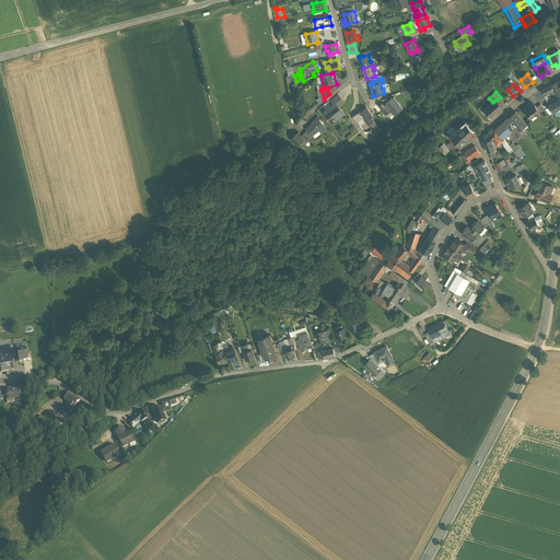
[(339,94),(331,101),(334,103),(335,102),(338,106),(345,101),(339,94)]
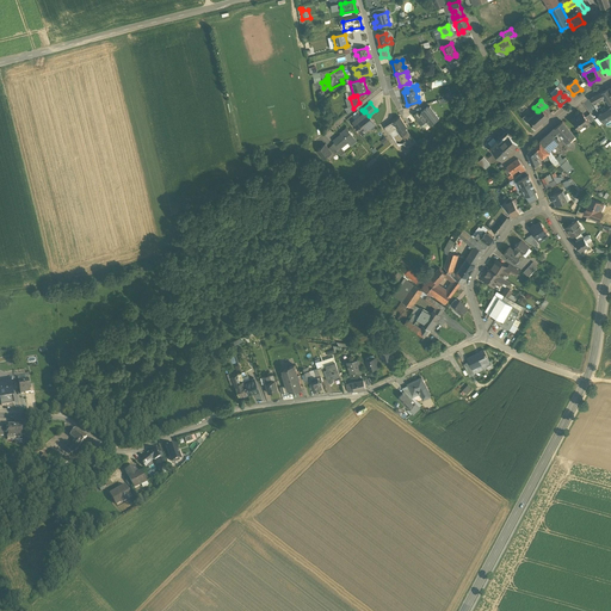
[(421,111),(423,112),(430,122),(432,124),(439,118),(432,109),(431,110),(429,107),(427,106),(421,111)]
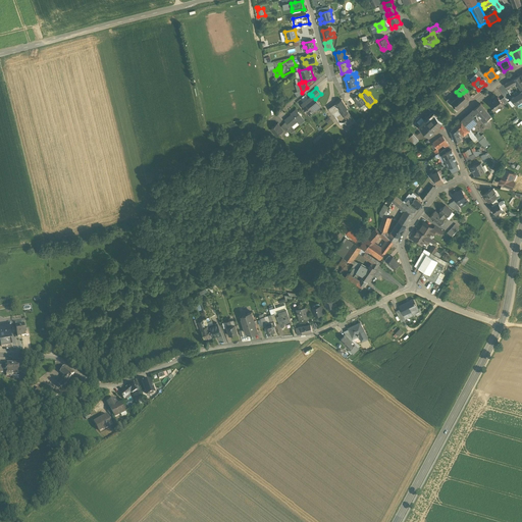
[(460,95),(456,99),(462,105),(469,99),(463,93),(460,95)]
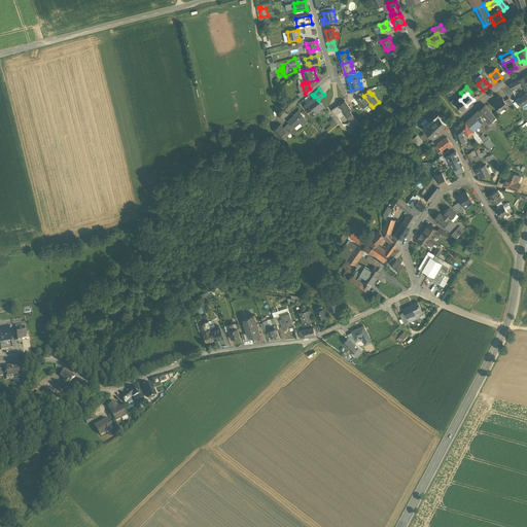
[(526,94),(524,96),(523,95),(520,97),(521,98),(517,100),(521,106),(526,102),(526,94)]
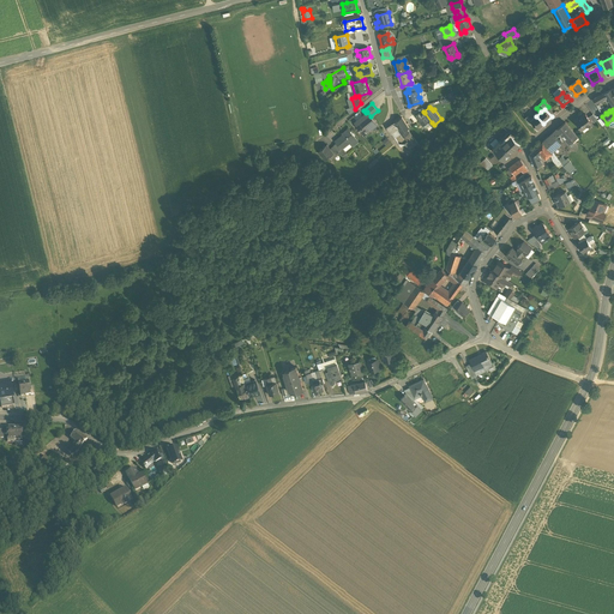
[(366,113),(355,122),(365,134),(377,124),(371,116),(367,112),(366,113)]
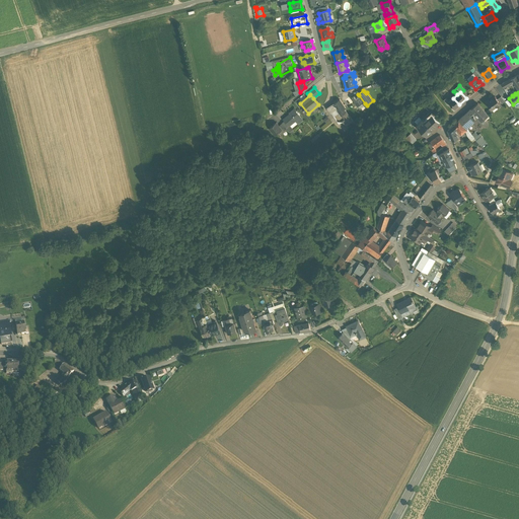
[(359,95),(356,97),(355,95),(353,97),(358,105),(360,107),(365,103),(359,95)]
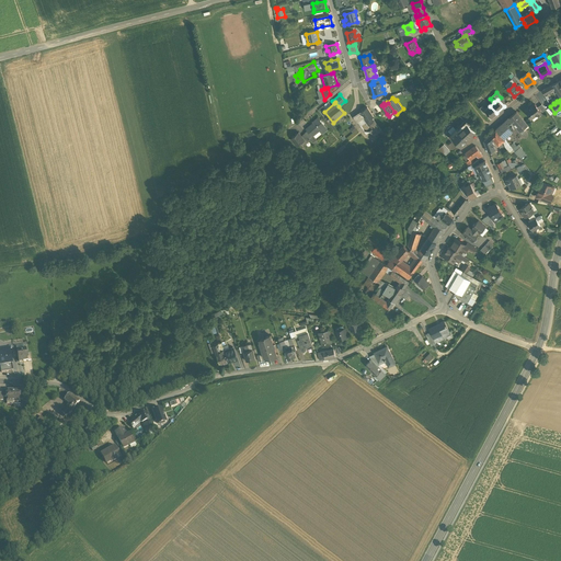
[(535,104),(526,112),(531,119),(540,112),(535,104)]
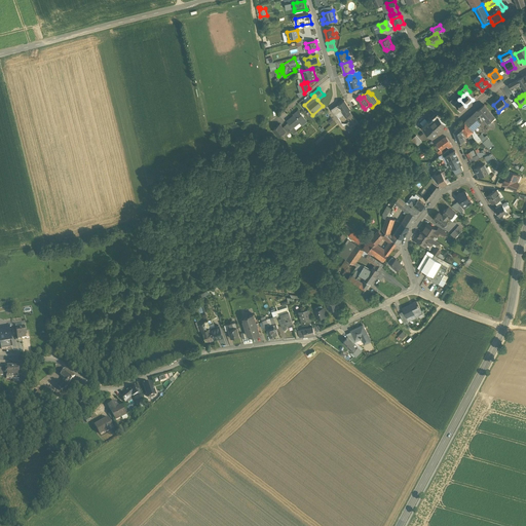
[(350,109),(344,100),(338,104),(342,110),(344,113),(349,110),(350,109)]
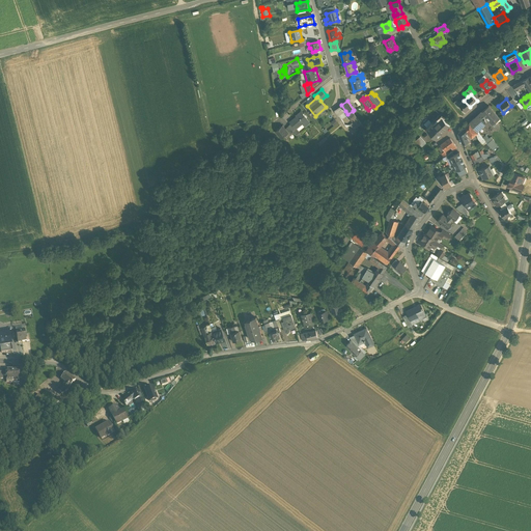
[(459,105),(460,106),(466,111),(470,107),(464,101),(459,105)]
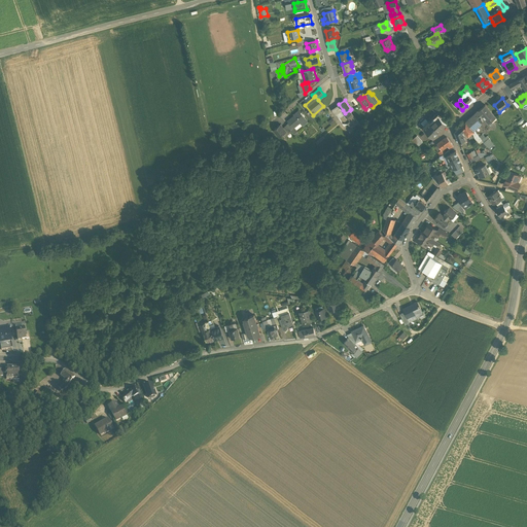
[(339,104),(332,109),(336,114),(343,110),(339,104)]
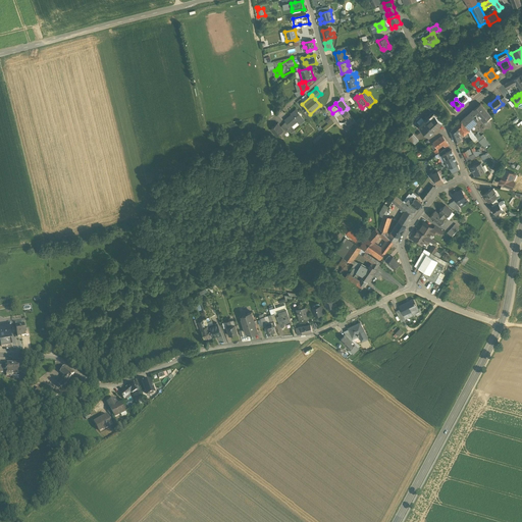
[(480,104),(473,110),(476,114),(480,119),(488,113),(480,104)]
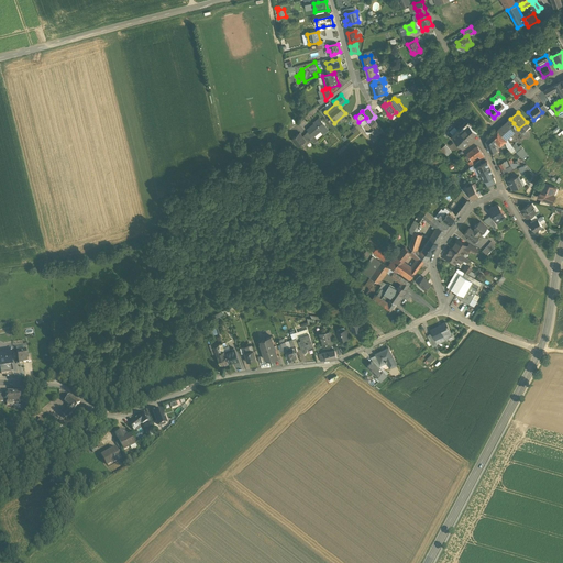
[(315,122),(308,129),(309,130),(312,135),(320,129),(323,133),(329,129),(320,118),(315,122)]
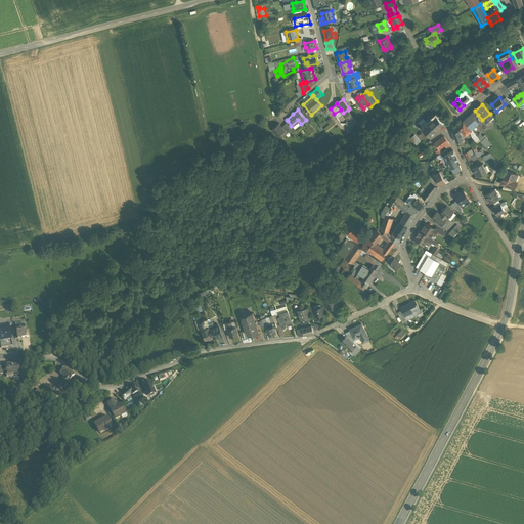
[(475,111),(464,121),(471,130),(478,124),(473,118),(478,115),(475,111)]
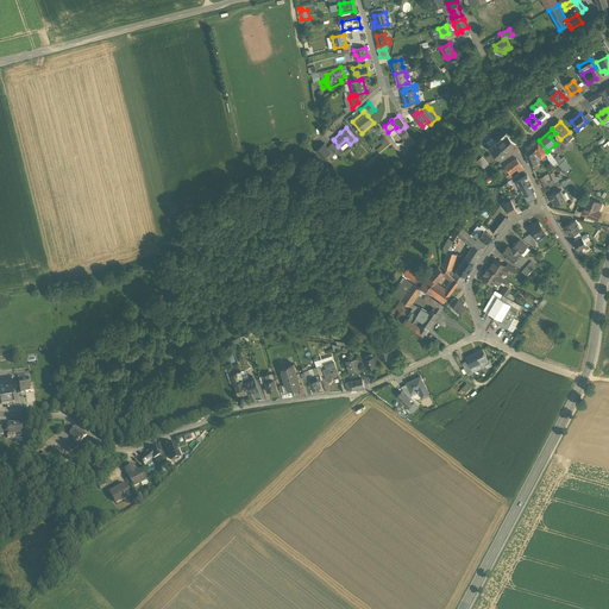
[(570,132),(560,139),(564,143),(573,136),(570,132)]
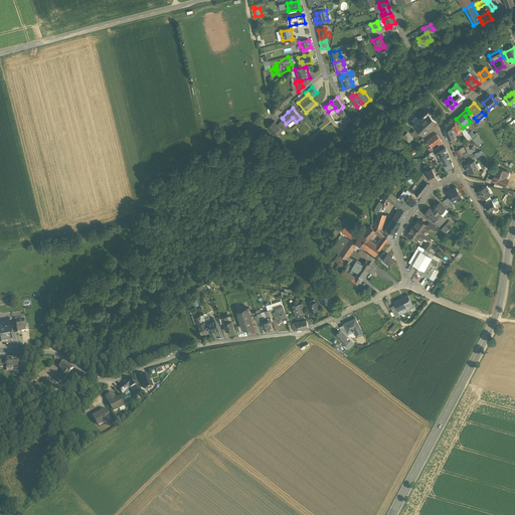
[(428,114),(421,121),(420,120),(418,122),(417,121),(415,123),(416,124),(414,125),(422,134),(437,122),(428,114)]
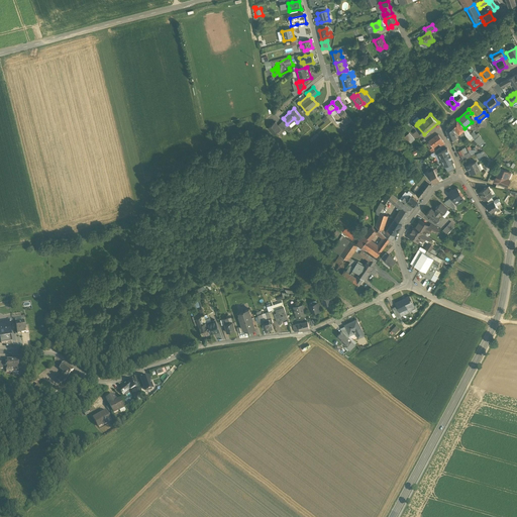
[(348,115),(343,118),(340,121),(344,126),(351,120),(348,115)]
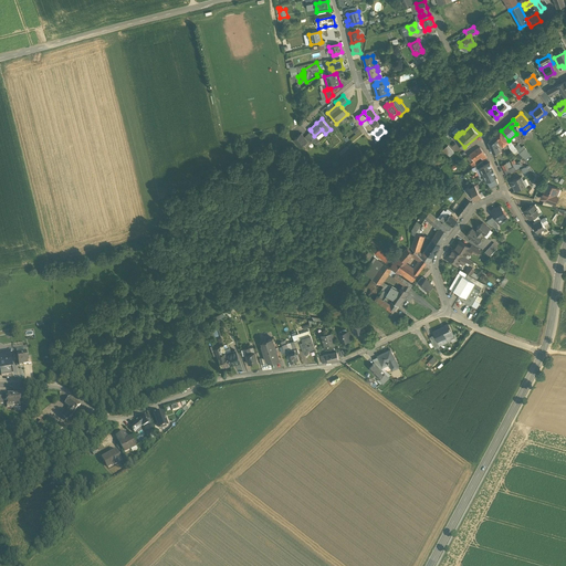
[(509,140),(501,130),(495,136),(499,140),(499,142),(501,144),(503,147),(507,143),(510,142),(510,140),(509,142),(509,140)]
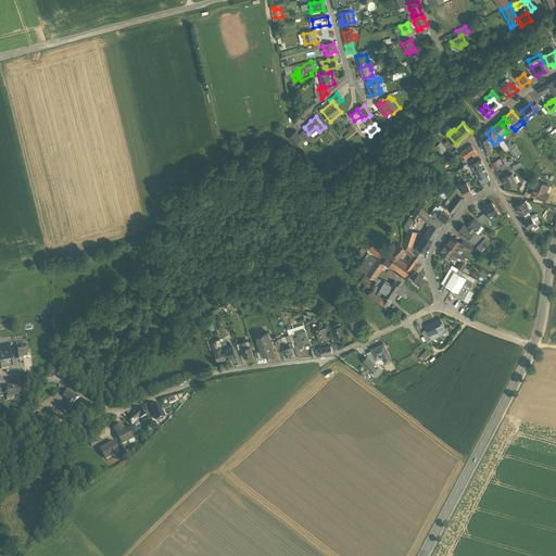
[(299,134),(297,130),(289,136),(295,143),(300,139),(302,138),(299,134)]
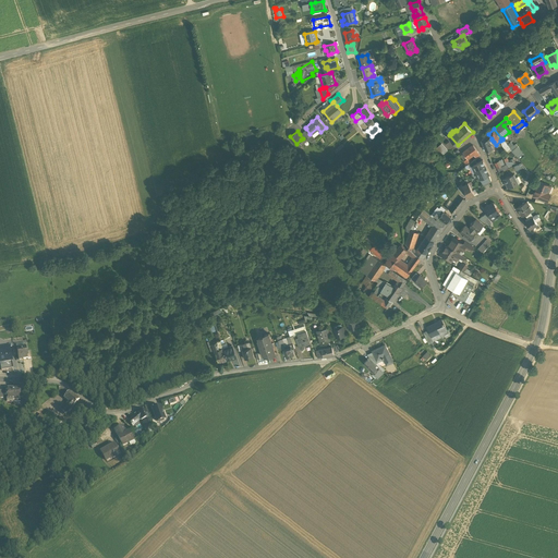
[(488,134),(482,138),(482,140),(482,141),(486,152),(493,148),(490,145),(492,144),(492,143),(489,141),(492,140),(492,138),(488,134)]
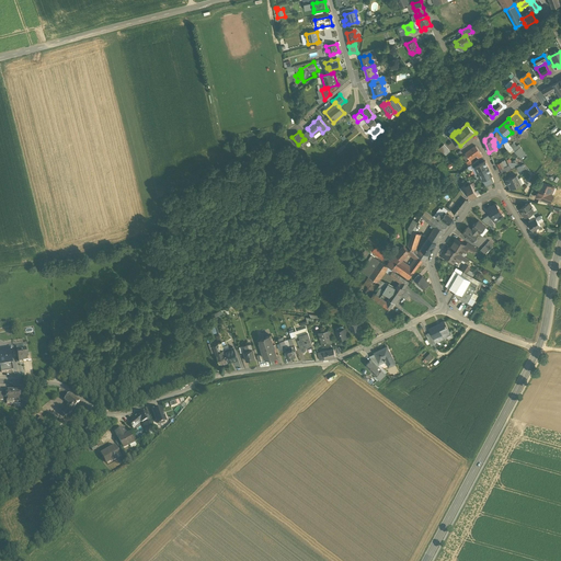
[(510,146),(505,140),(503,141),(504,142),(505,146),(510,151),(513,149),(510,146)]
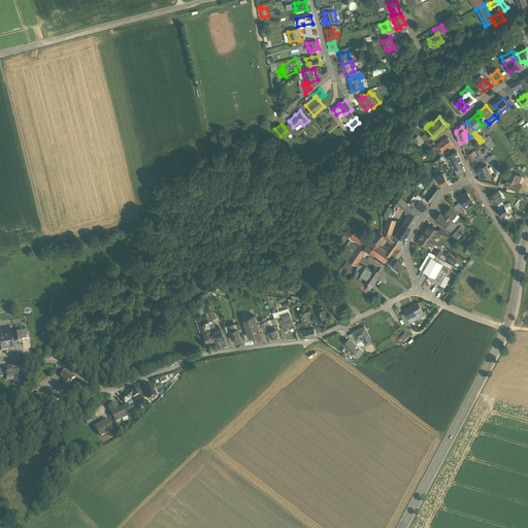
[(320,144),(328,139),(325,135),(317,140),(320,144)]
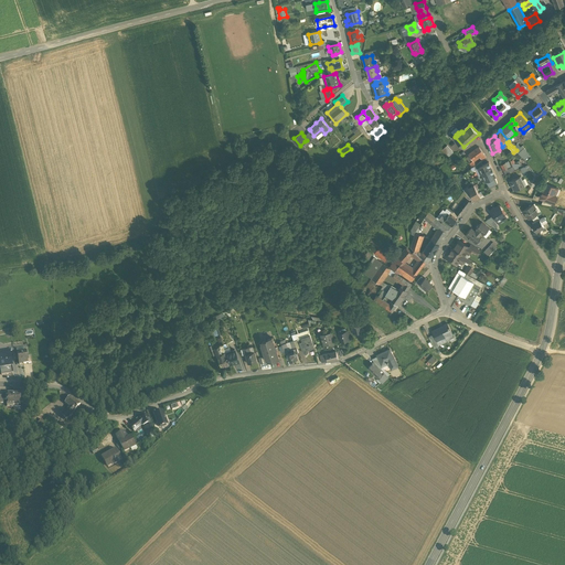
[(448,158),(452,153),(447,147),(443,151),(448,158)]
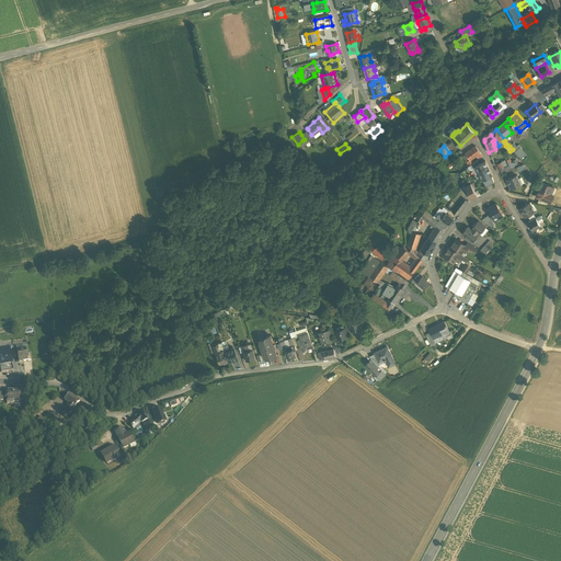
[(476,146),(466,153),(470,160),(476,155),(480,152),(476,146)]
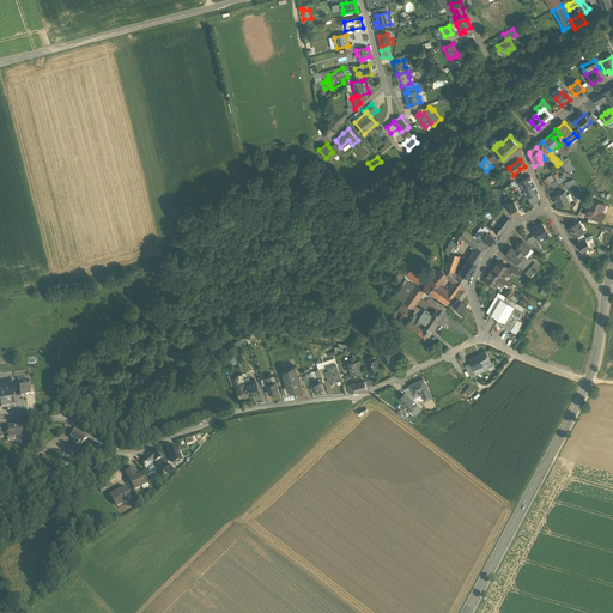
[(523,180),(520,181),(523,189),(534,183),(530,176),(523,180)]
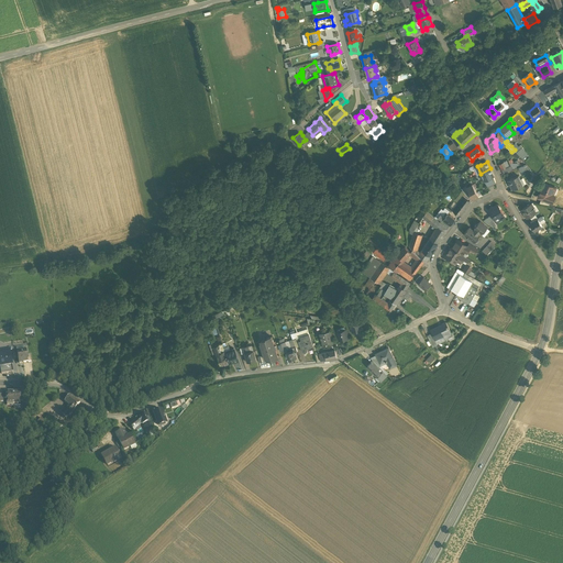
[(490,168),(481,174),(485,180),(494,176),(490,168)]
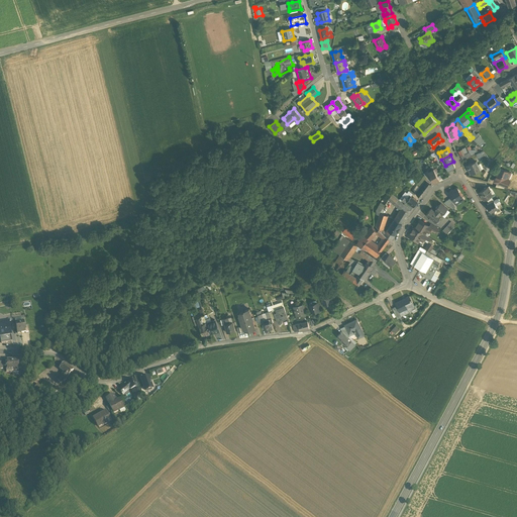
[(476,161),(467,165),(471,174),(479,171),(477,166),(478,165),(476,161)]
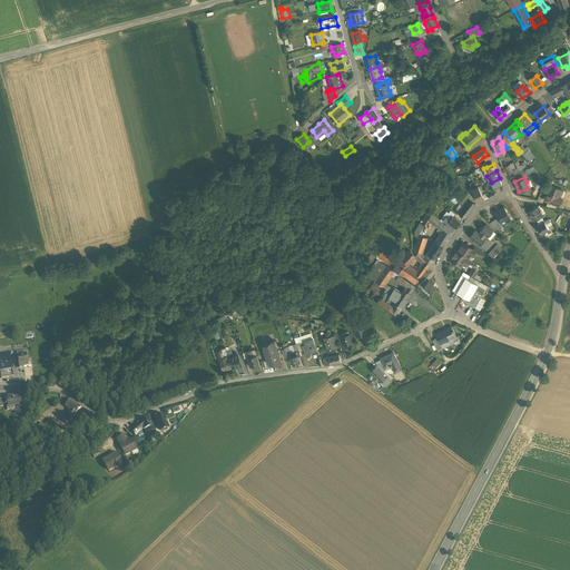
[(500,178),(491,183),(493,189),(502,185),(500,178)]
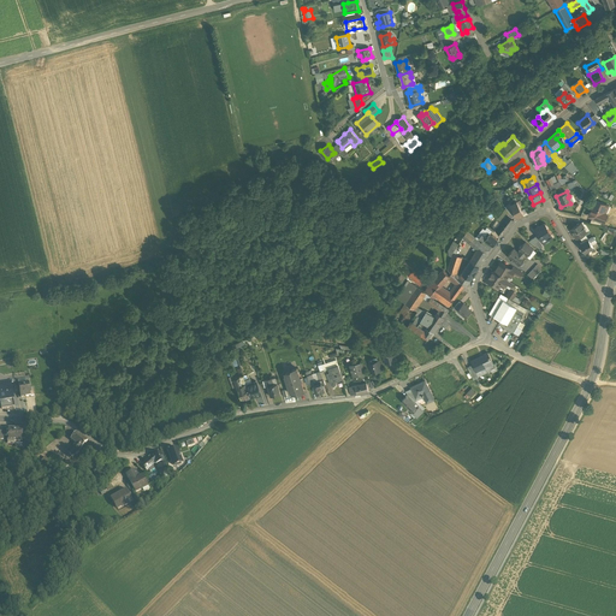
[(609,206),(596,200),(590,215),(592,217),(603,220),(604,221),(608,214),(605,213),(609,206)]
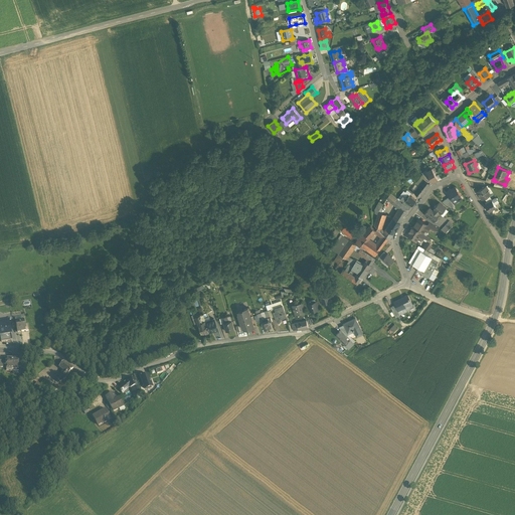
[(438,179),(433,168),(427,171),(428,174),(432,180),(433,181),(438,179)]
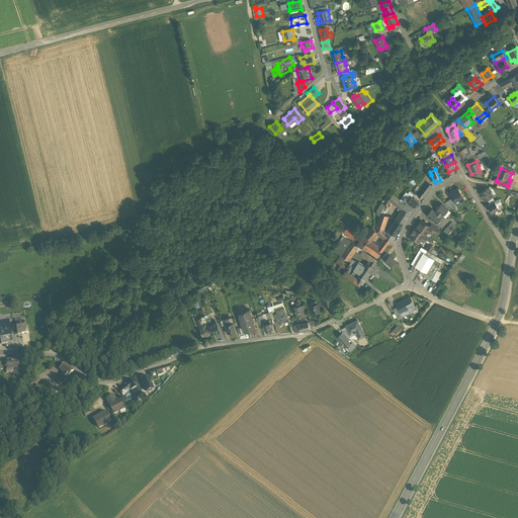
[(432,184),(426,180),(425,181),(421,186),(427,191),(432,184)]
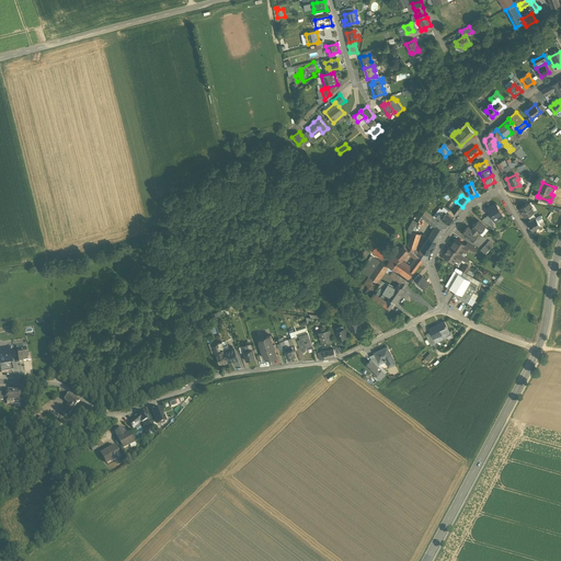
[(462,207),(456,202),(451,208),(450,209),(457,214),(462,207)]
